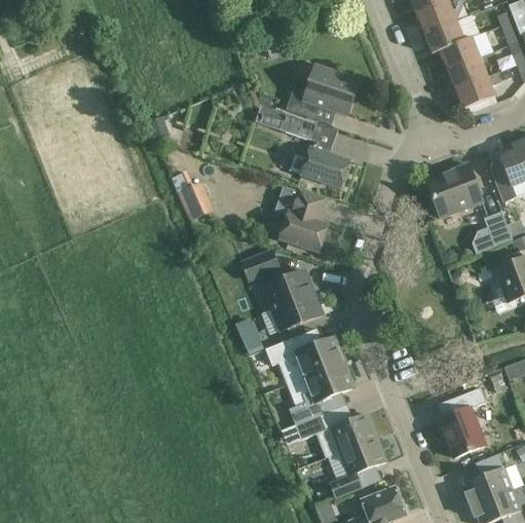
[(409,0),(415,13),(448,1),(448,0),(409,0)]
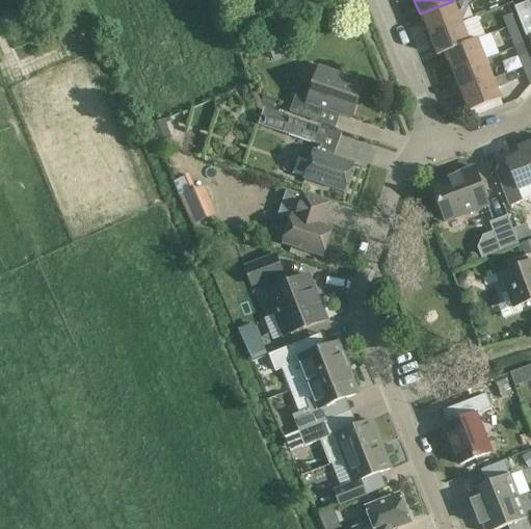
[(518,0),(511,2),(522,31),(530,27),(530,9),(527,0),(518,0)]
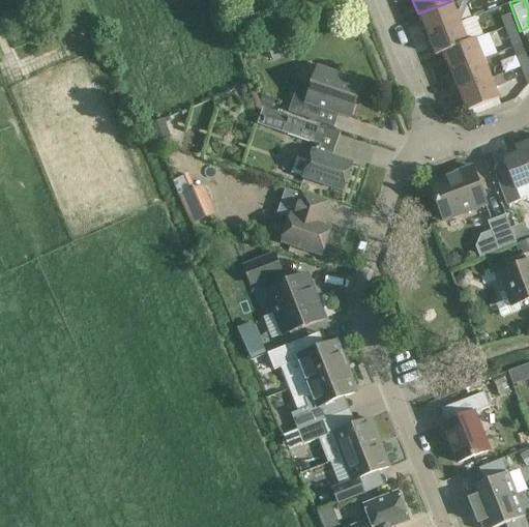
[(418,13),(427,33),(459,21),(451,1),(418,13)]
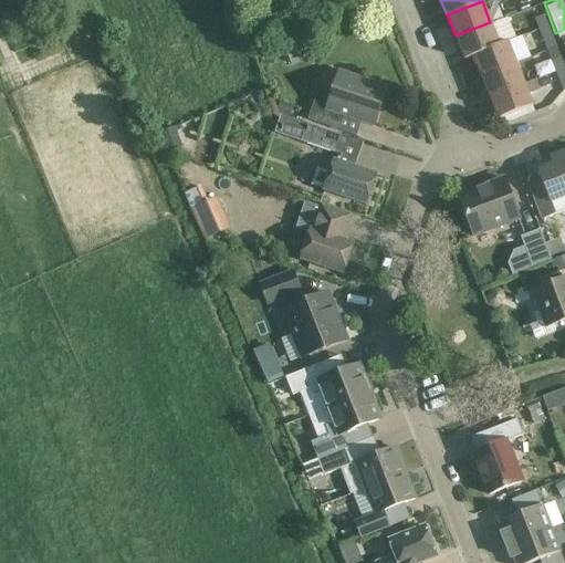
[(537,27),(547,23),(543,12),(534,17),(537,27)]
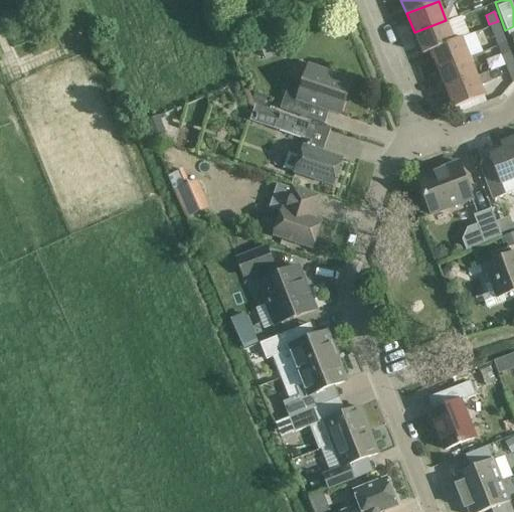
[(414,32),(421,51),(461,36),(461,35),(453,38),(446,20),(414,32)]
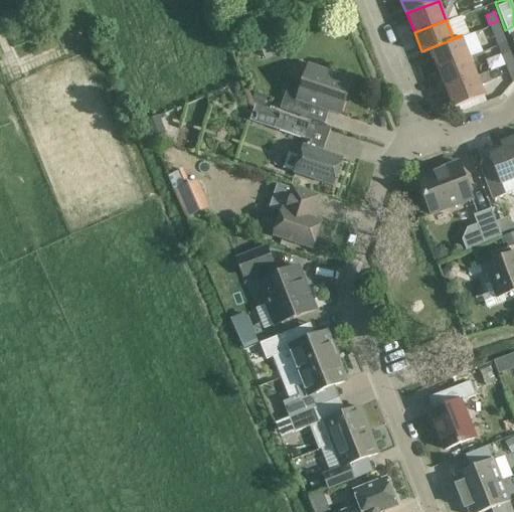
[(498,21),(489,24),(493,34),(501,31),(498,21)]
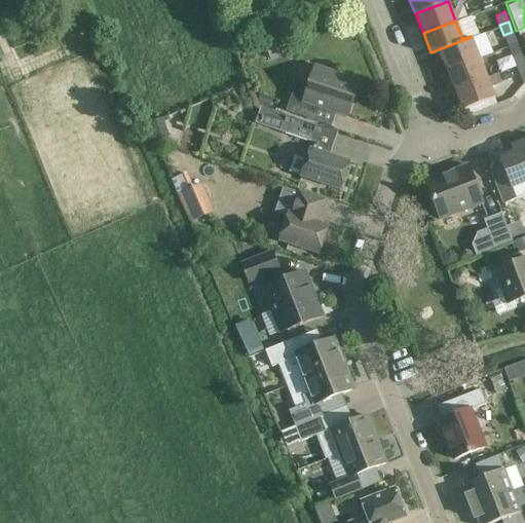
[(439,50),(446,69),(478,57),(471,37),(430,52),(432,53),(439,50)]
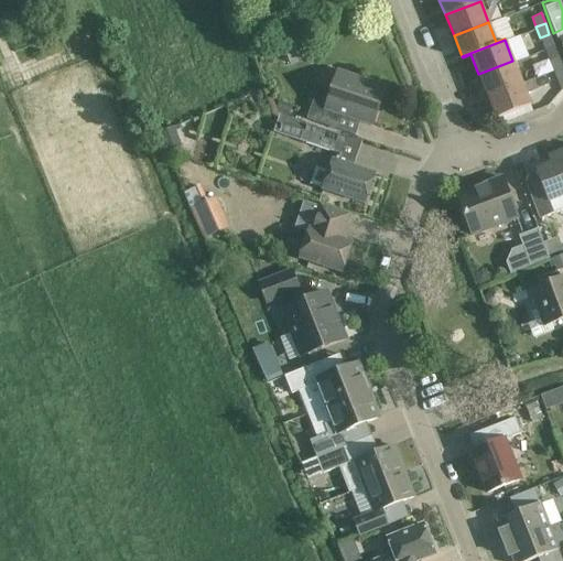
[(552,68),(562,65),(558,54),(548,58),(552,68)]
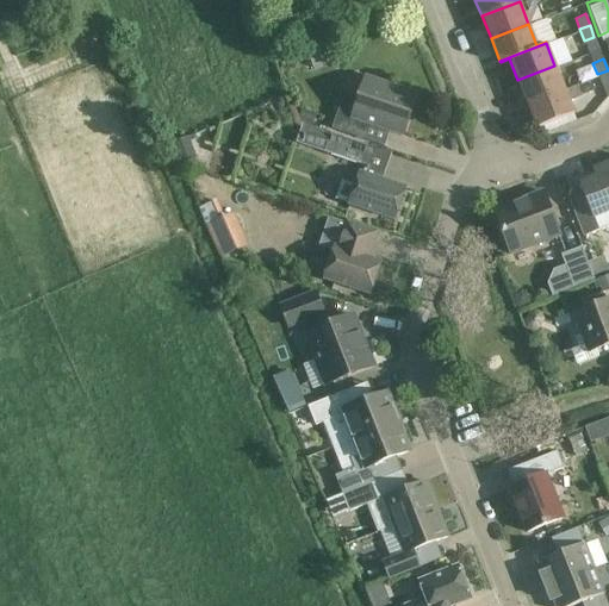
[(517,80),(527,102),(564,88),(554,66),(517,80)]
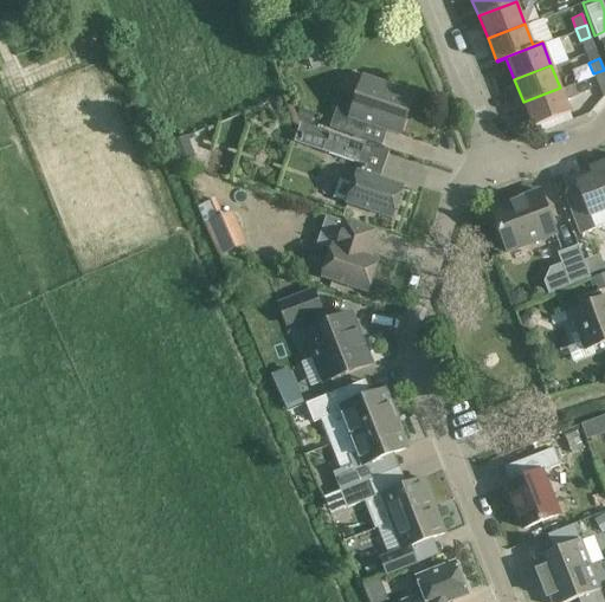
[(604,73),(604,70),(593,73),(598,86),(604,84),(604,73)]
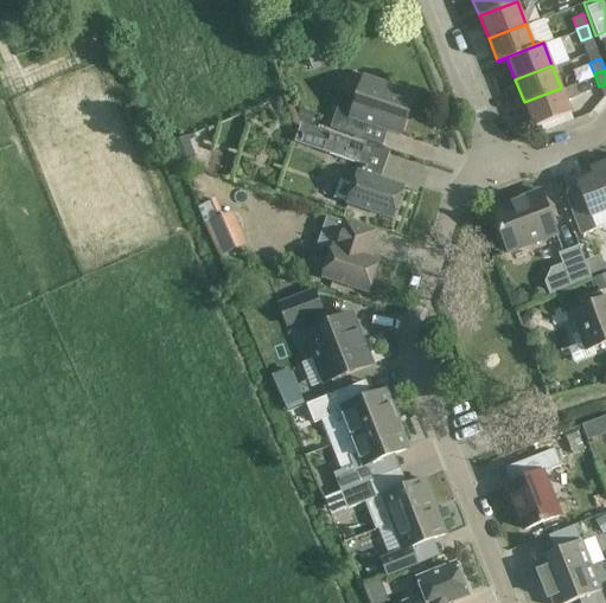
[(329,126),(358,135),(363,120),(400,133),(407,111),(402,110),(408,90),(363,75),(353,104),(338,100),(329,126)]
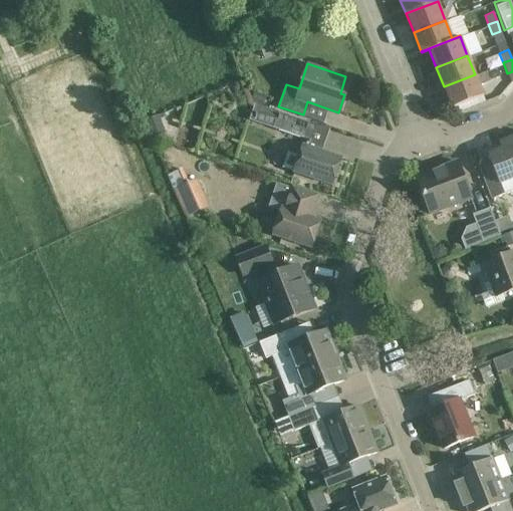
[(483,93),(479,83),(490,79),(486,70),(475,74),(444,86),(452,106),(483,93)]
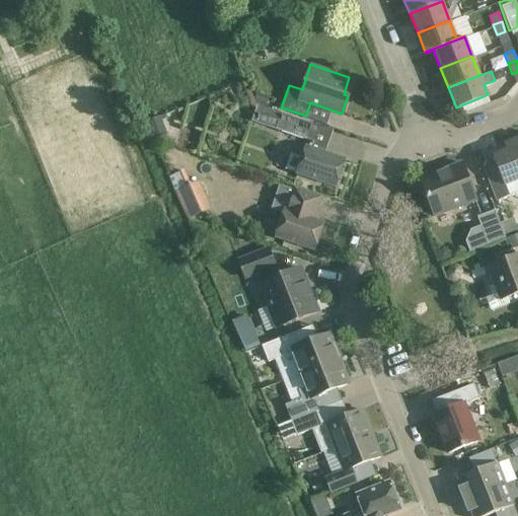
[(266,104),(269,95),(255,91),(253,100),(266,104)]
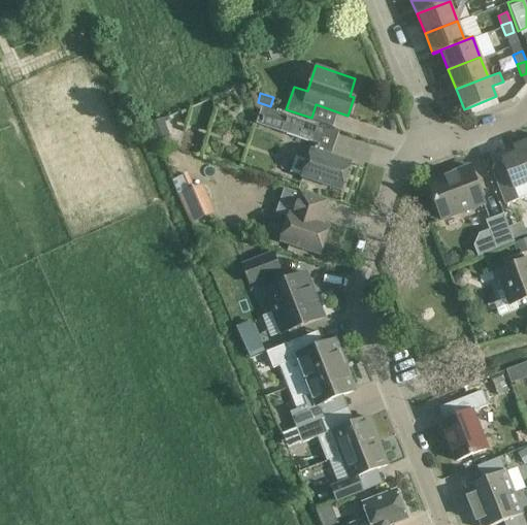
[(349,160),(311,146),(319,125),(285,113),(280,130),(311,140),(306,158),(294,154),(290,170),(301,173),(300,174),(339,188),(349,160)]
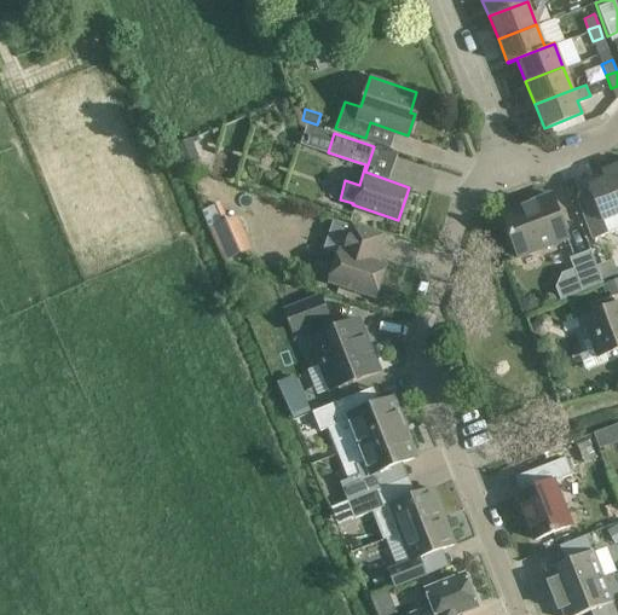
[(198,158),(190,137),(174,143),(183,164),(198,158)]
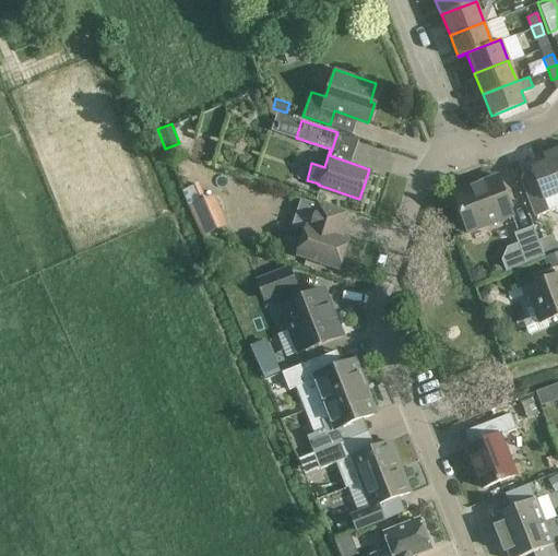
[(557,191),(557,162),(553,148),(542,152),(544,160),(530,165),(533,174),(520,179),(534,215),(546,210),(542,198),(557,191)]
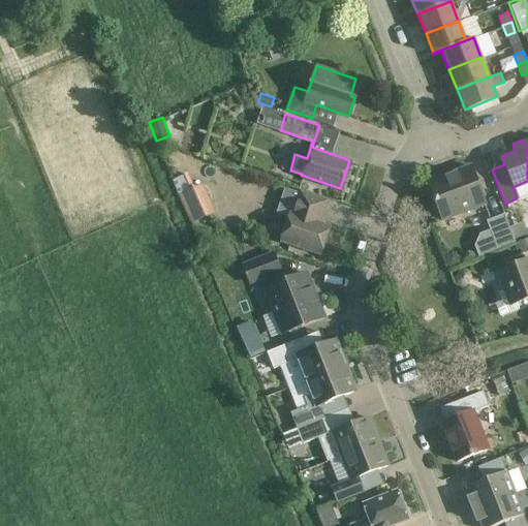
[(470,164),(454,171),(456,174),(429,184),(436,205),(433,205),(437,216),(440,215),(441,217),(484,200),(470,164)]
